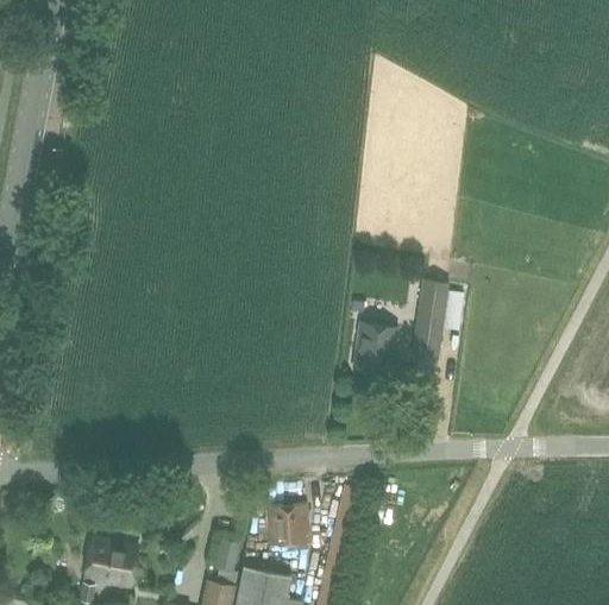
[(449,285),(421,282),(412,353),(438,357),(449,285)]
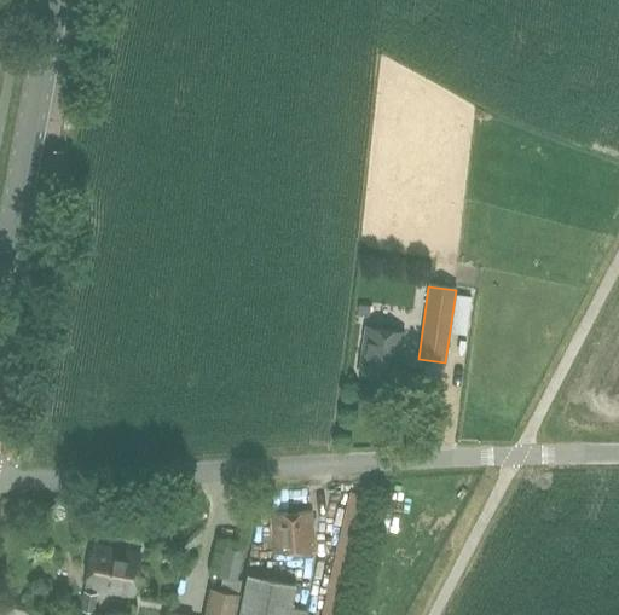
[(366,319),(369,309),(358,307),(356,317),(366,319)]
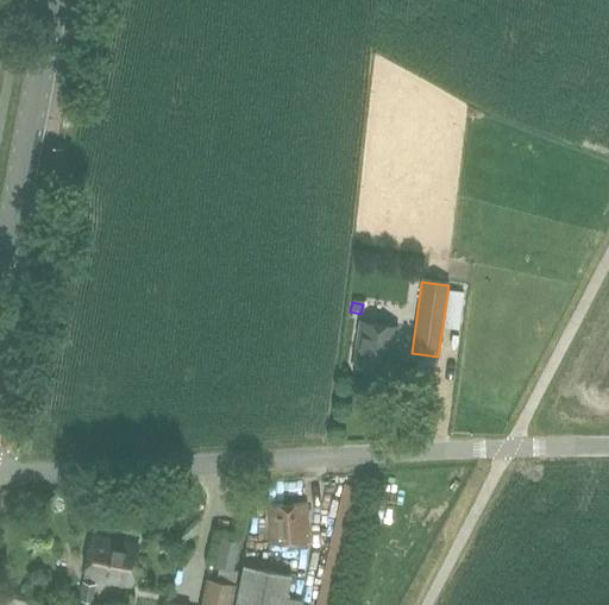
[(396,329),(358,323),(351,371),(389,377),(396,329)]
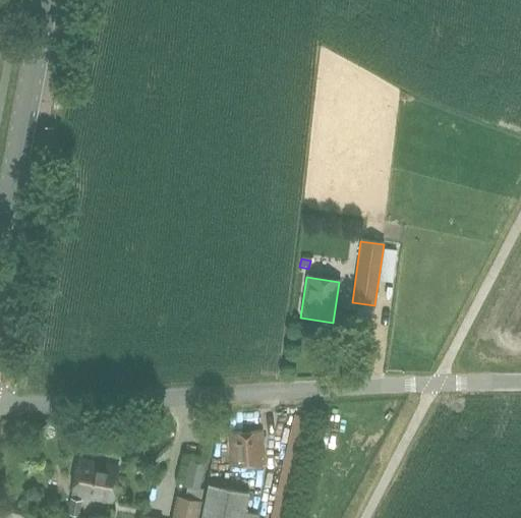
[(246,467),(246,472),(261,473),(261,466),(264,466),(263,434),(230,437),(231,468),(246,467)]
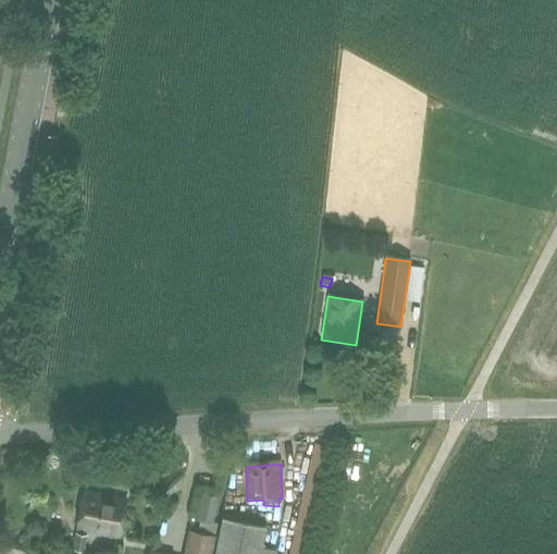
[(125,502),(83,494),(76,530),(119,539),(125,502)]
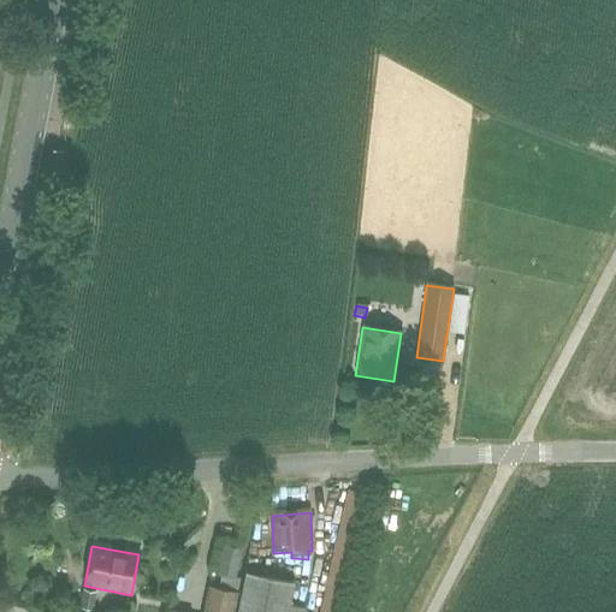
[(218,576),(234,578),(240,550),(224,546),(218,576)]
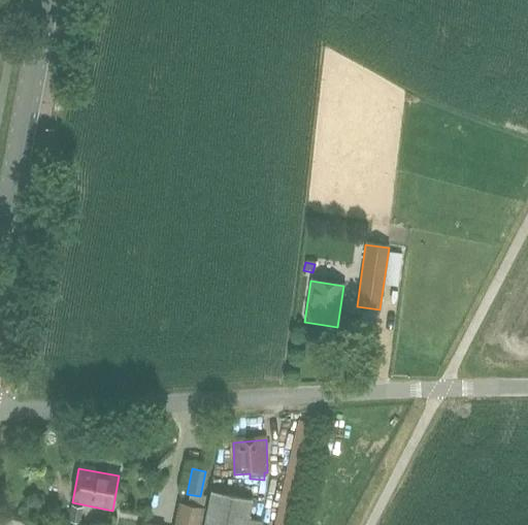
[(246,524),(252,499),(211,491),(204,524),(246,524)]
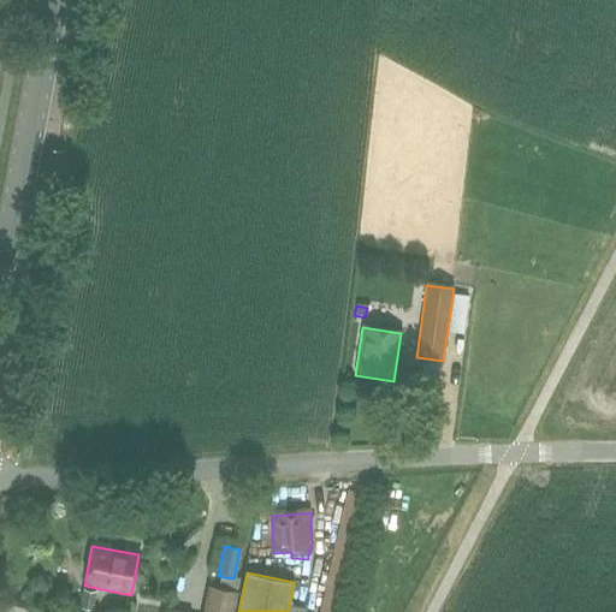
[(236,611),(241,593),(208,586),(202,611),(236,611)]
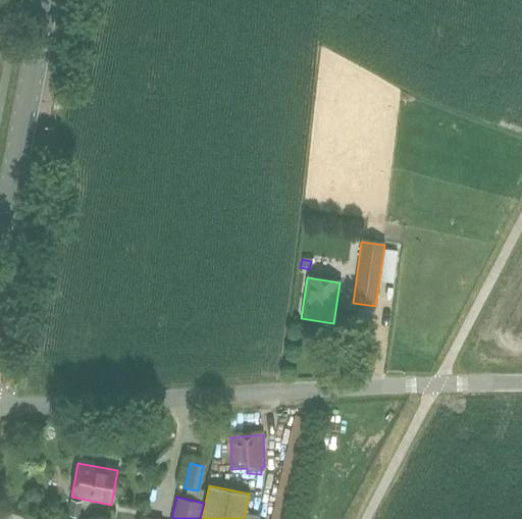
[(67,516),(77,518),(80,504),(70,502),(67,516)]
